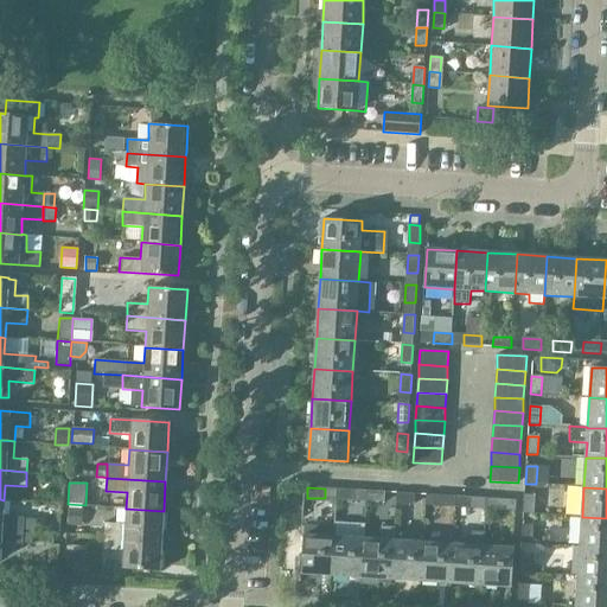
[(356,490),(338,489),(337,499),(355,500),(356,490)]
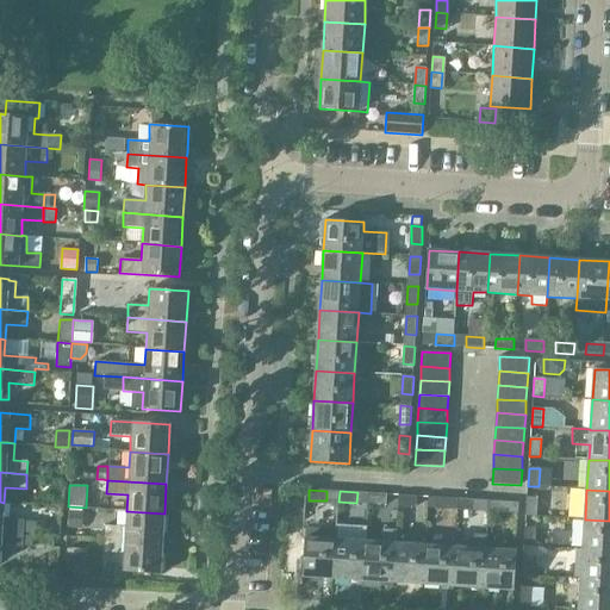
[(387,495),(369,493),(368,504),(386,505),(387,495)]
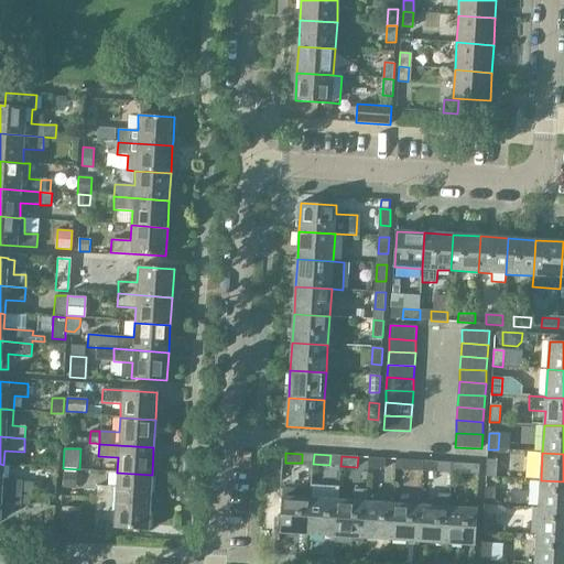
[(386,458),(369,457),(368,467),(384,468),(386,458)]
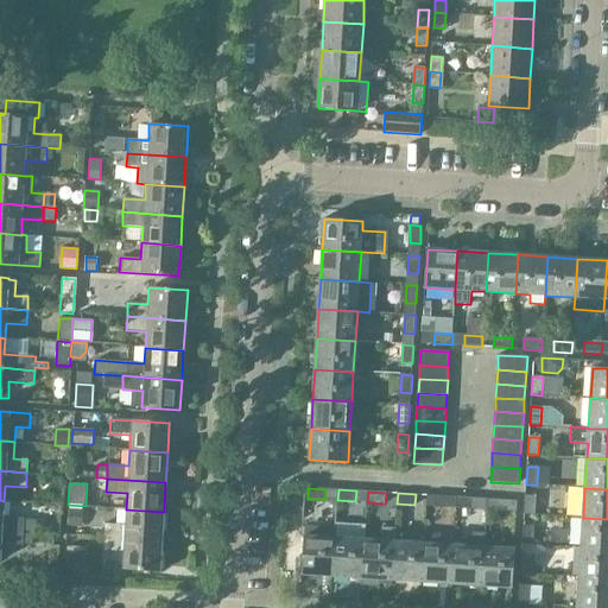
[(445,496),(428,495),(426,506),(444,507),(445,496)]
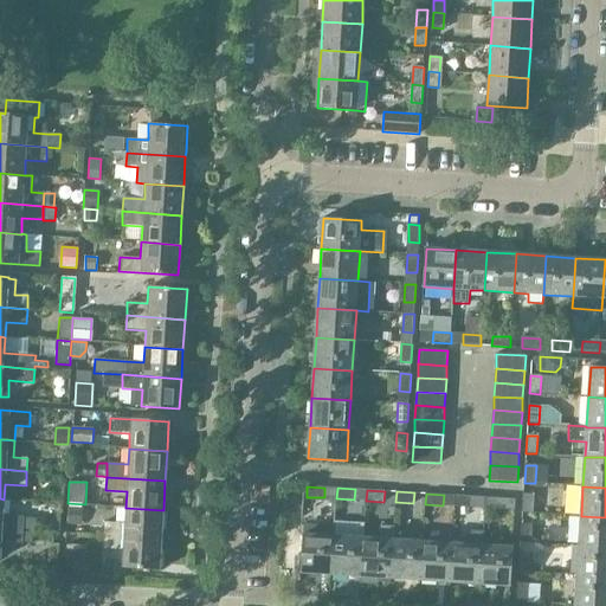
[(534,495),(523,495),(522,513),(533,513),(534,495)]
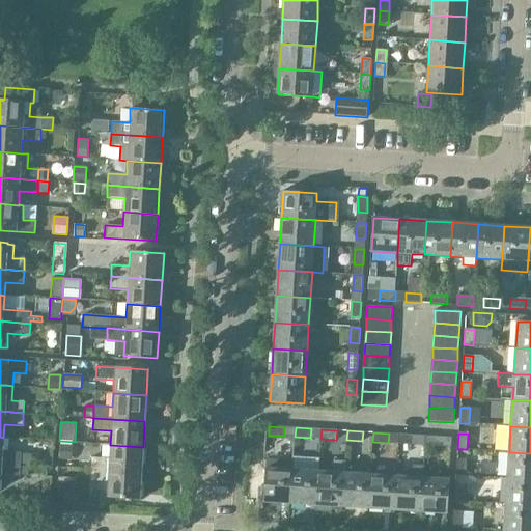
[(415,436),(399,435),(398,444),(414,444),(415,436)]
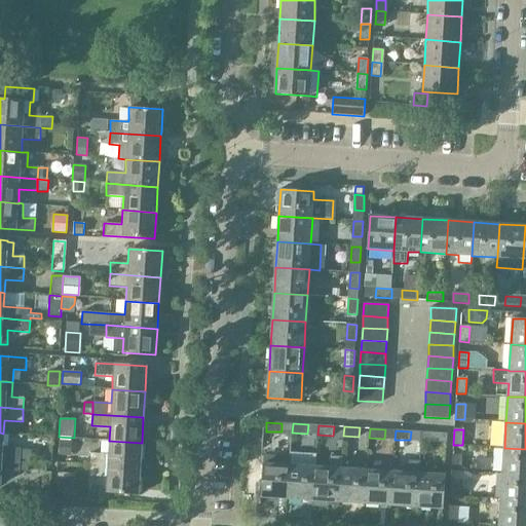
[(448,434),(421,431),(420,441),(447,443),(448,434)]
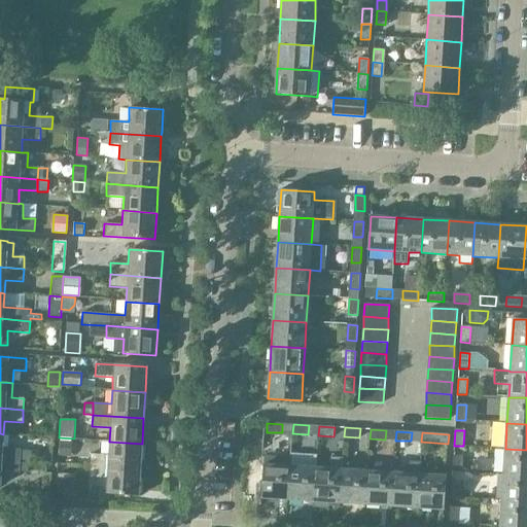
[(0,433),(0,460),(20,461),(21,450),(2,449),(3,434),(0,433)]
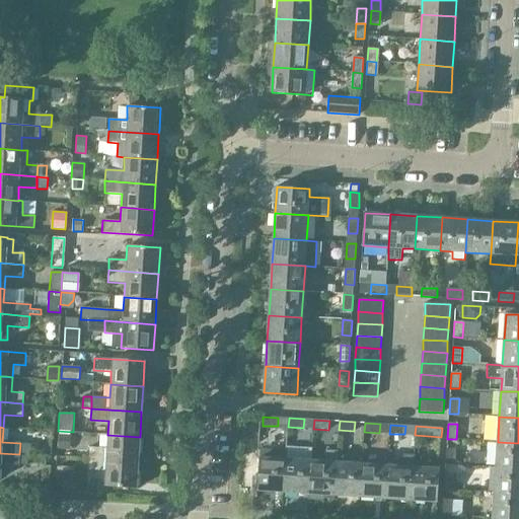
[(57,448),(57,450),(70,451),(71,436),(58,435),(57,448)]
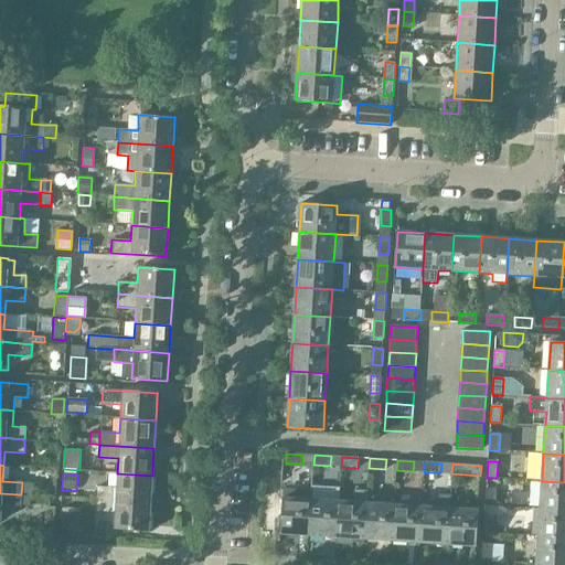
[(96,487),(96,500),(150,503),(152,476),(117,473),(116,488),(96,487)]
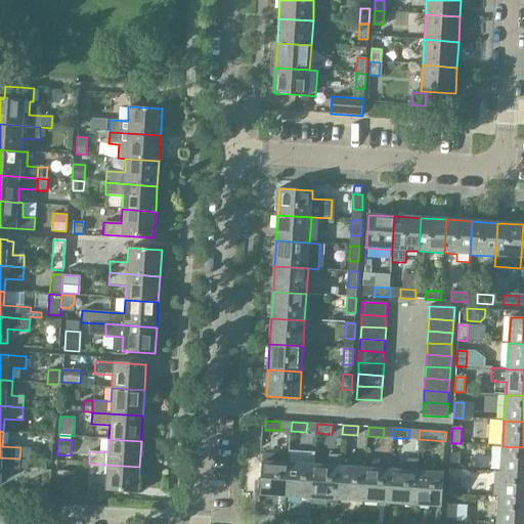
[(523,447),(503,446),(500,472),(523,473),(523,447)]
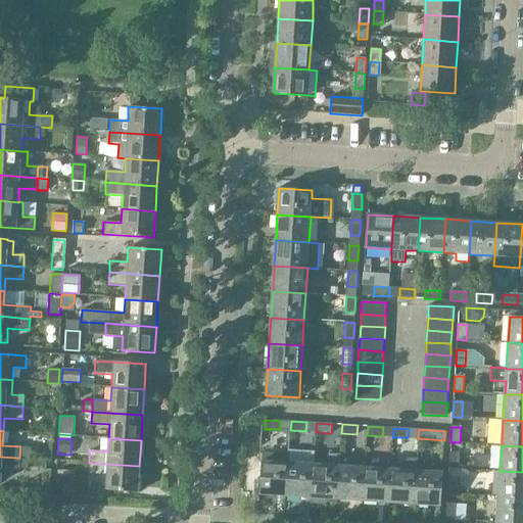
[(20,446),(19,458),(29,459),(32,459),(33,447),(20,446)]
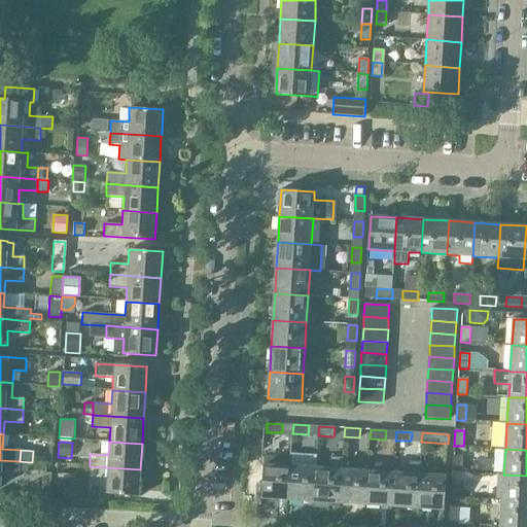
[(454,456),(453,471),(462,472),(463,456),(454,456)]
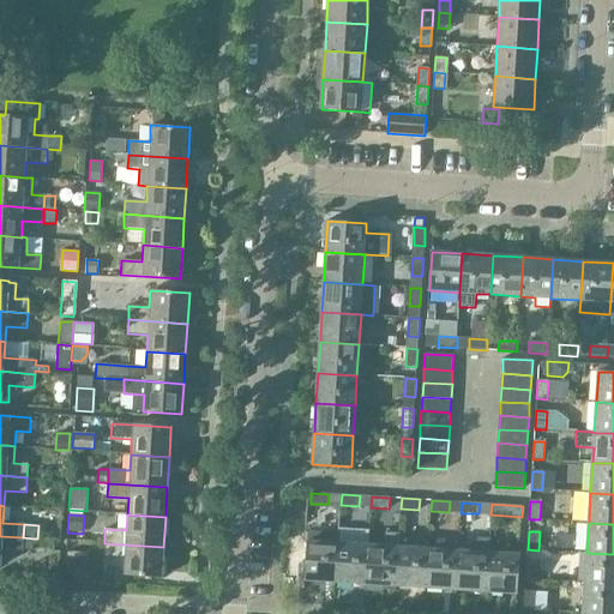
[(336,582),(338,543),(338,534),(308,533),(305,579),(336,582)]
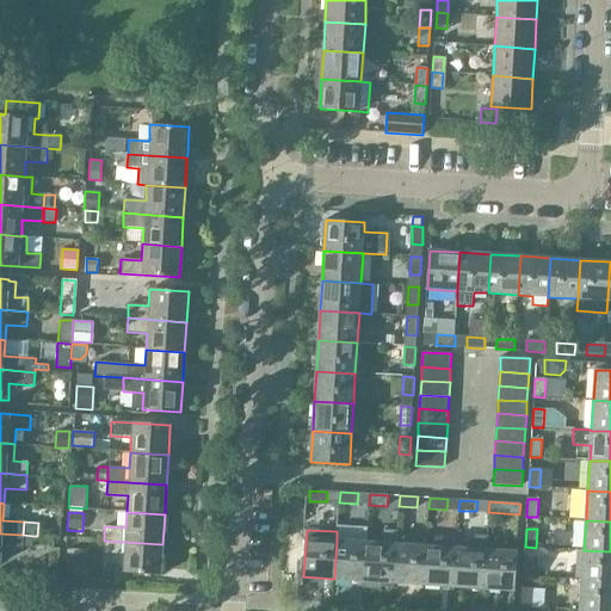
[(366,542),(364,581),(364,591),(382,592),(383,582),(394,582),(396,544),(397,532),(383,531),(383,543),(366,542)]
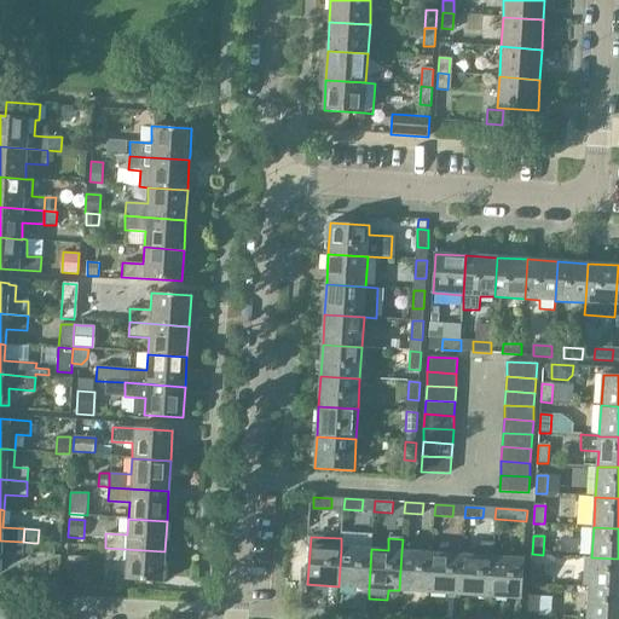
[(23,542),(0,541),(0,568),(1,554),(22,556),(23,542)]
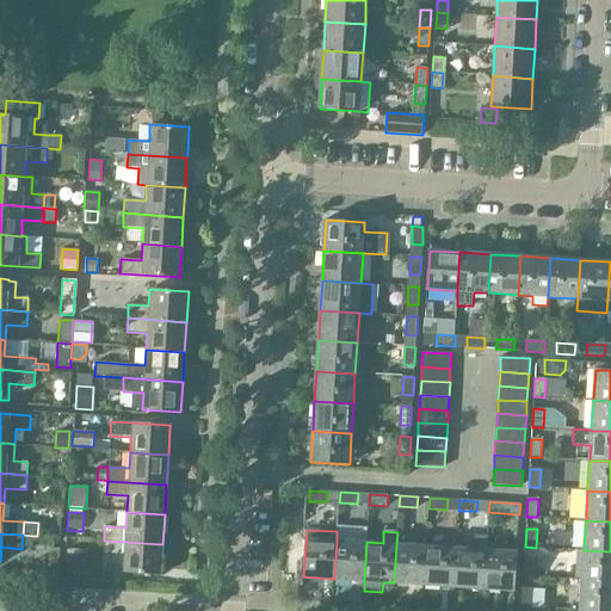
[(23,535),(22,549),(32,549),(34,536),(23,535)]
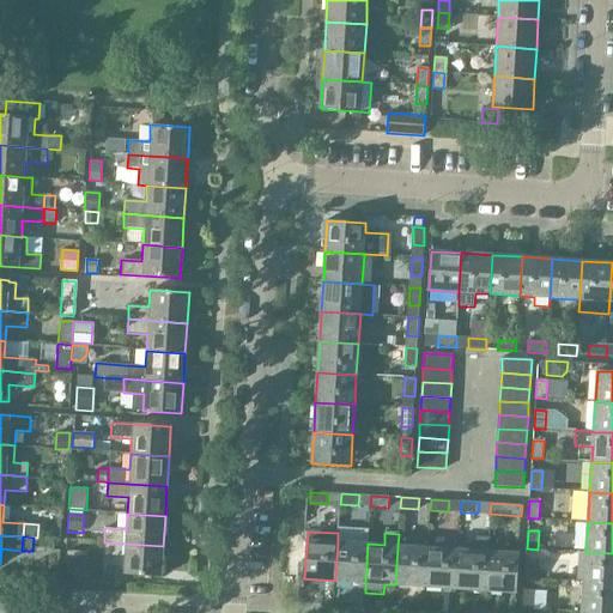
[(475,551),(459,550),(456,588),(486,590),(489,552),(489,538),(477,538),(475,551)]
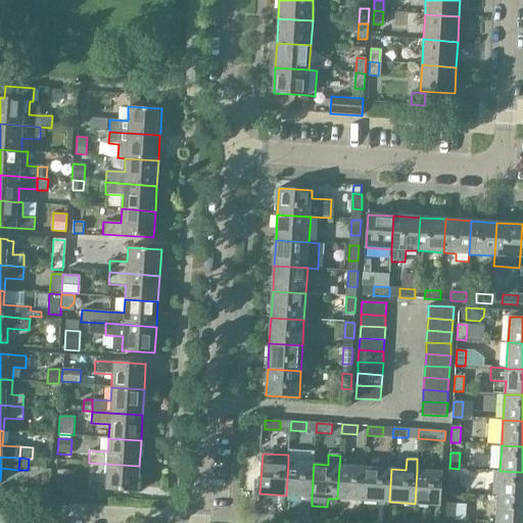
[(139,466),(89,463),(88,474),(105,475),(104,490),(137,492),(139,466)]
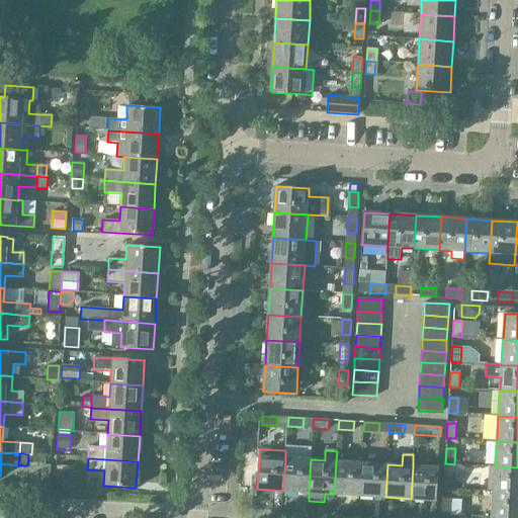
[(283,491),(309,493),(311,459),(285,458),(283,491)]
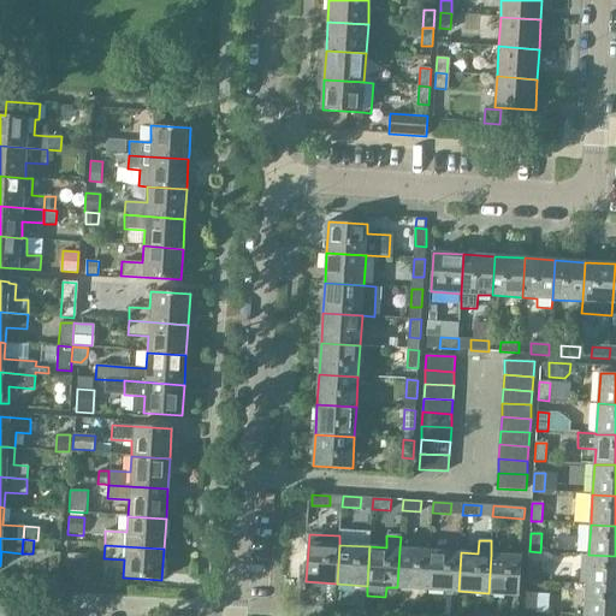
[(430,550),(400,549),(397,587),(427,590),(430,550)]
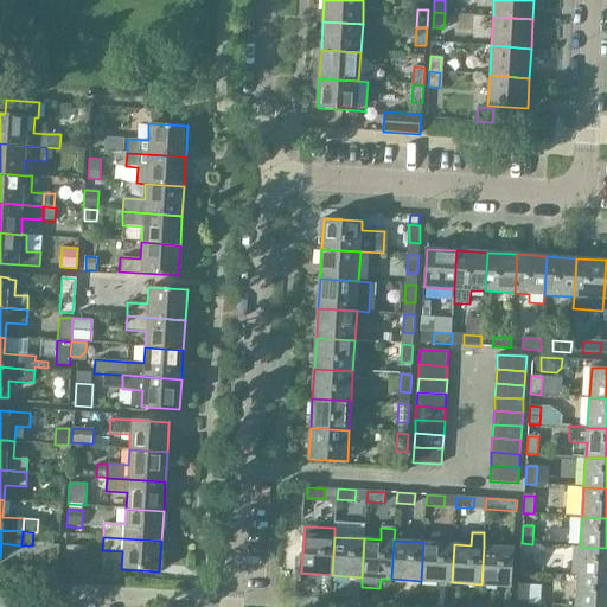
[(454,544),(423,542),(421,581),(452,582),(454,544)]
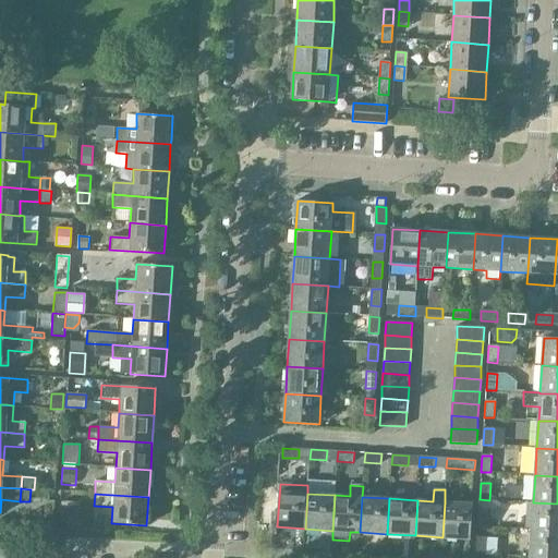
[(59,524),(77,525),(77,522),(79,504),(60,502),(60,509),(59,521),(59,524)]
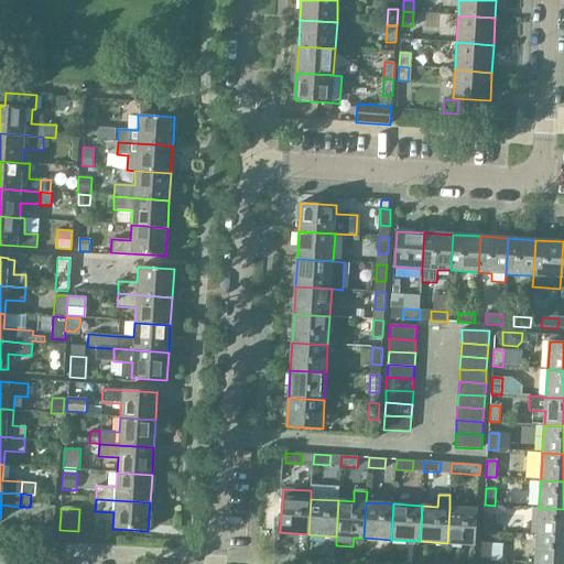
[(477,509),(449,508),(447,543),(475,545),(477,509)]
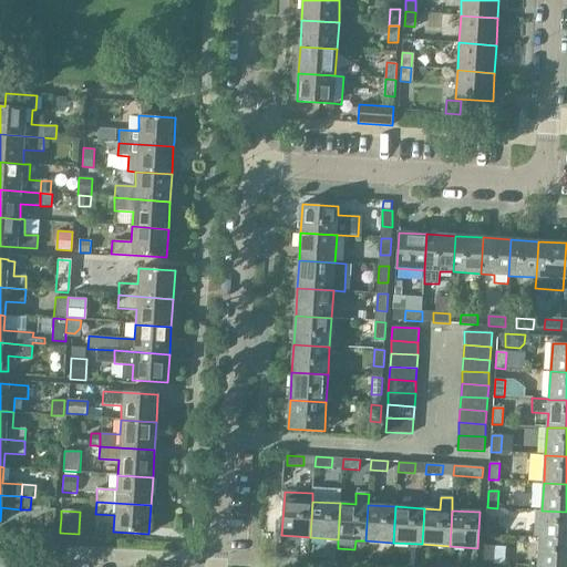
[(566,512),(542,511),(540,538),(566,539),(566,512)]
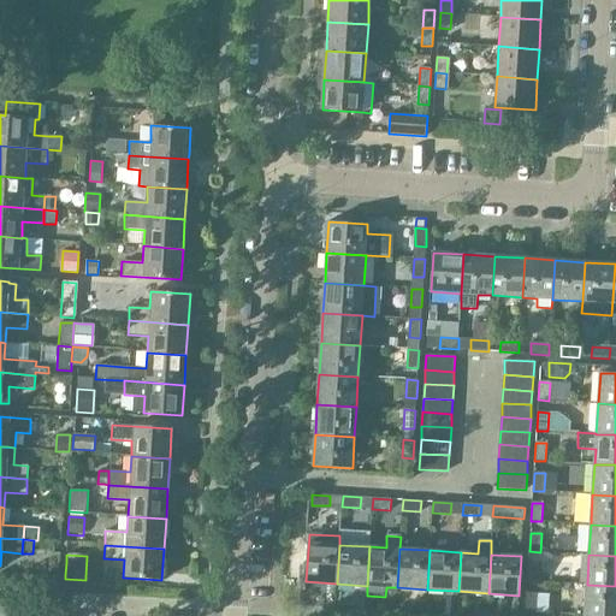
[(528,563),(527,581),(538,582),(539,563),(528,563)]
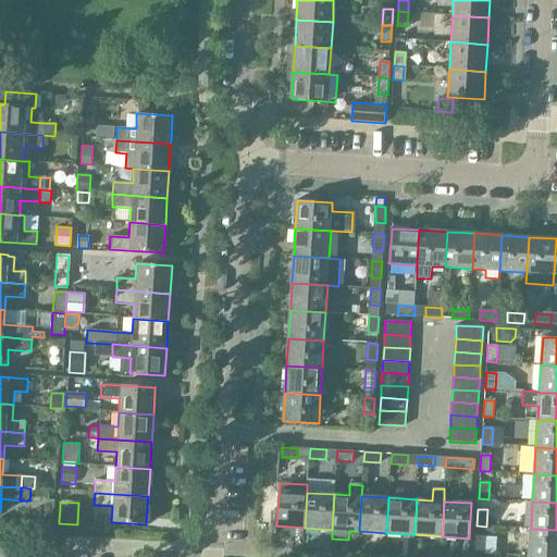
[(556,556),(556,530),(531,529),(529,556),(556,556)]
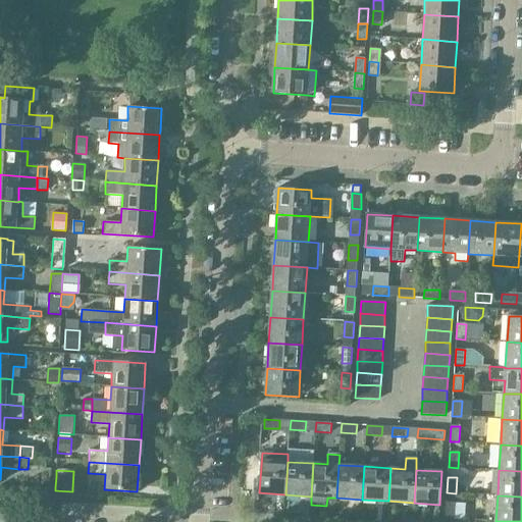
[(445,518),(454,519),(455,504),(446,503),(445,518)]
